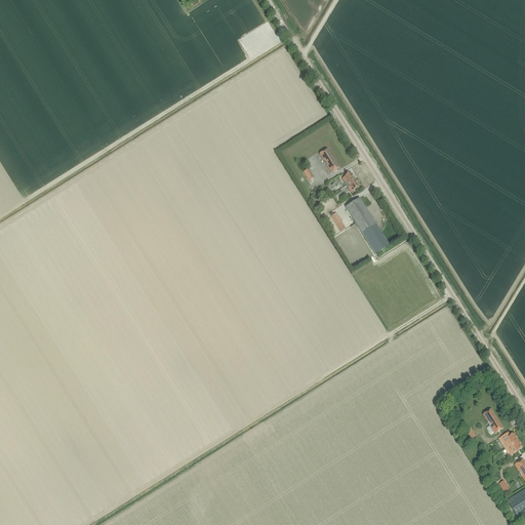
[(328,149),(320,154),(331,173),(340,168),(328,149)]
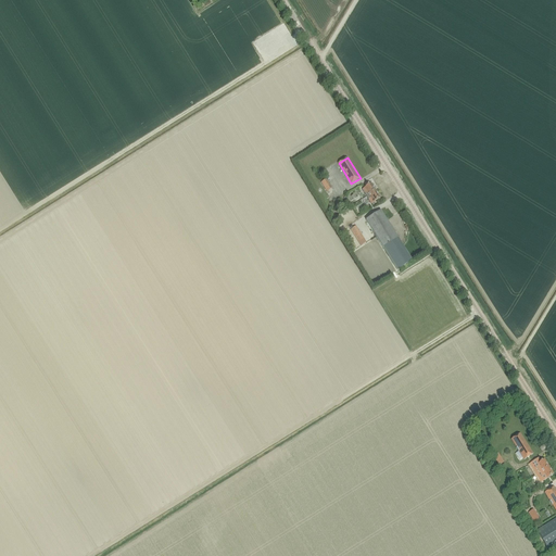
[(327,178),(321,181),(327,191),(332,188),(327,178)]
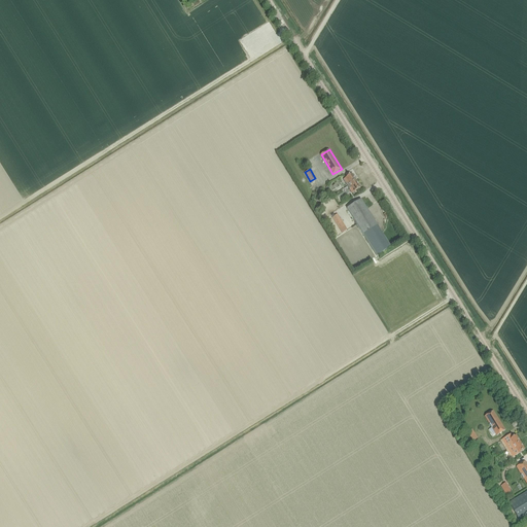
[(348,186),(356,181),(352,174),(344,179),(348,186)]
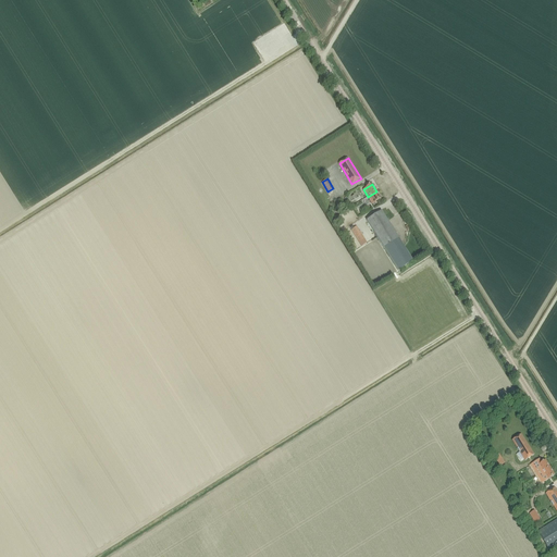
[(368,197),(369,200),(372,205),(381,199),(376,192),(368,197)]
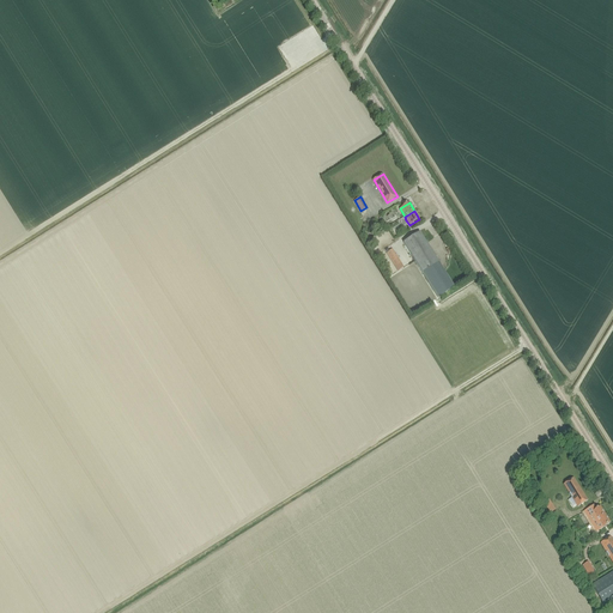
[(420,232),(404,243),(438,299),(454,290),(420,232)]
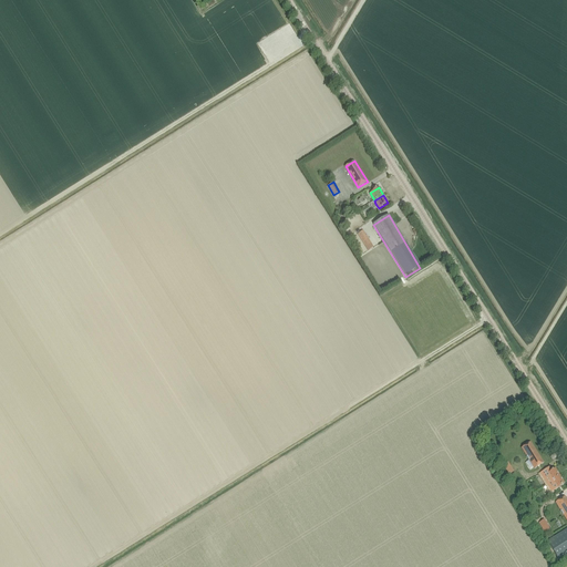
[(368,250),(373,248),(362,230),(358,234),(368,250)]
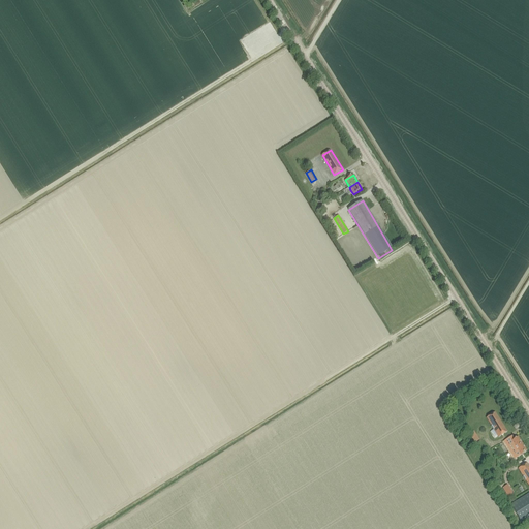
[(495,412),(487,417),(498,437),(507,432),(495,412)]
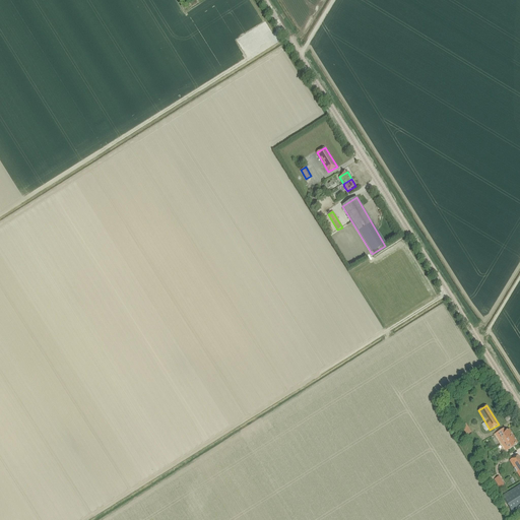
[(465,424),(461,427),(466,435),(471,433),(465,424)]
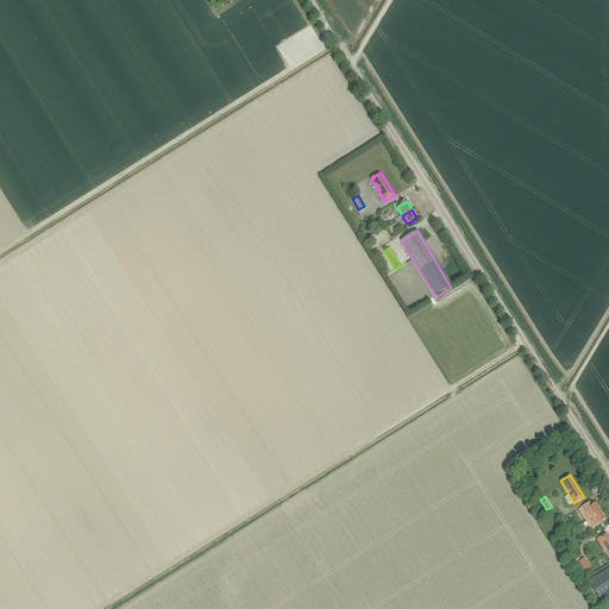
[(601,512),(596,503),(592,506),(590,502),(579,508),(588,520),(601,512)]
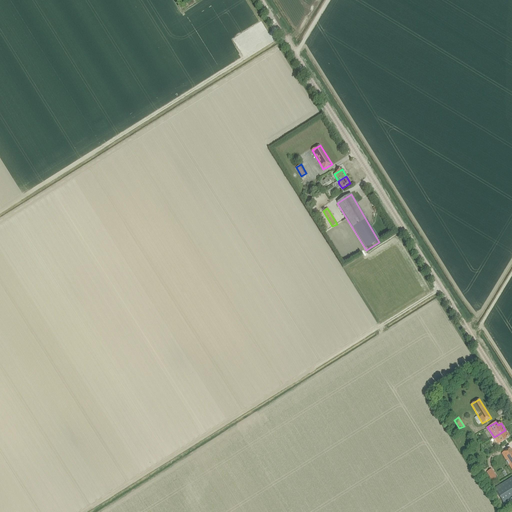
[(498,444),(509,437),(505,430),(494,437),(498,444)]
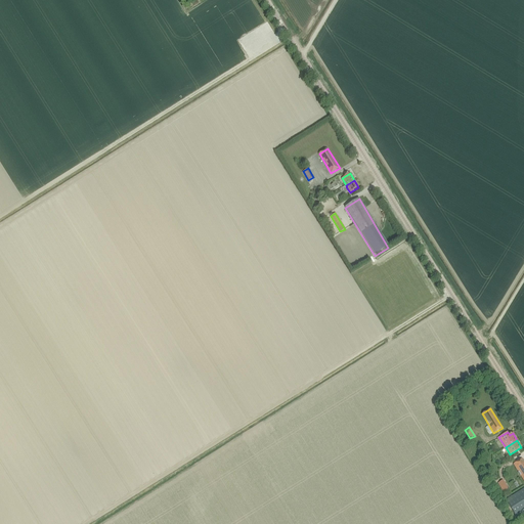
[(523,463),(522,459),(513,465),(523,482),(523,463)]
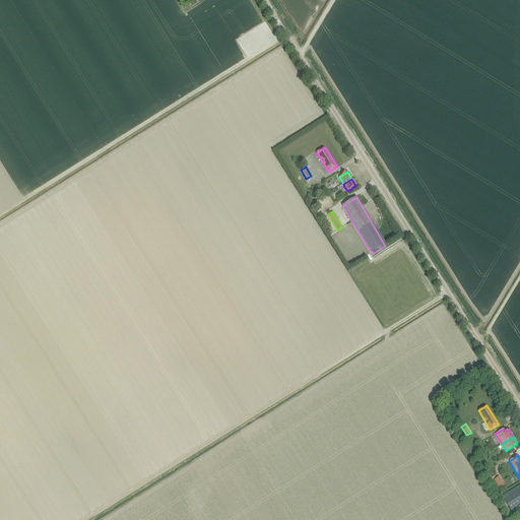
[(499,476),(494,479),(499,488),(504,485),(499,476)]
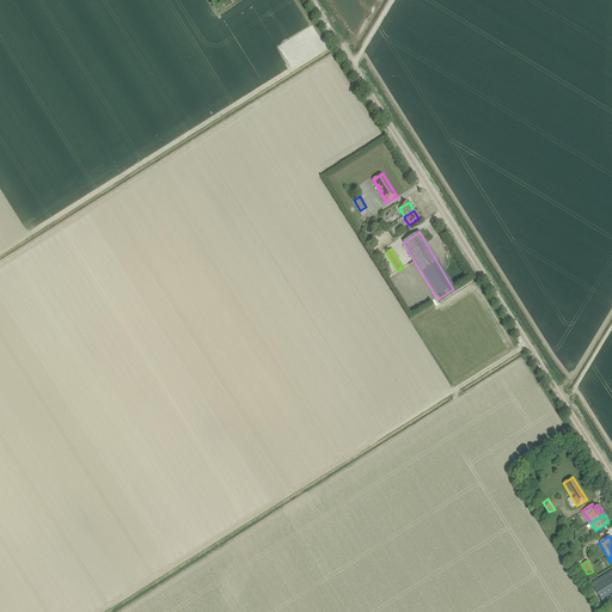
[(604,606),(611,600),(611,569),(591,583),(604,606)]
